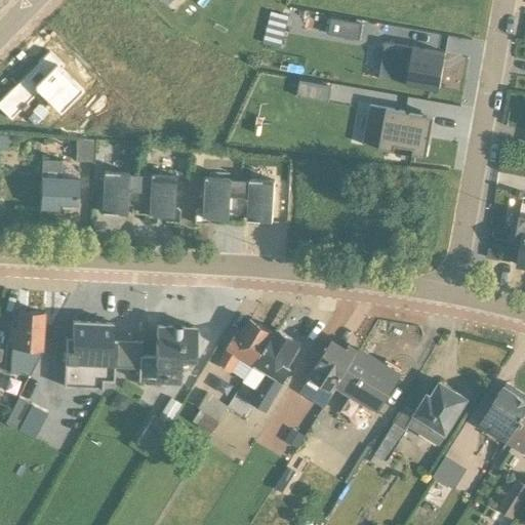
[(286,26),(287,14),(273,12),(271,25),(286,26)]
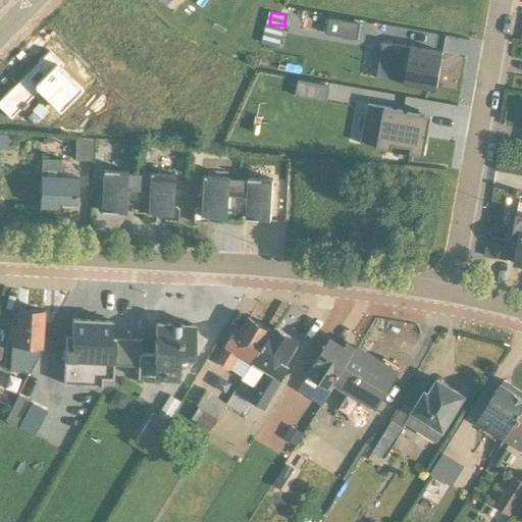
[(329,16),(328,32),(360,35),(361,19),(329,16)]
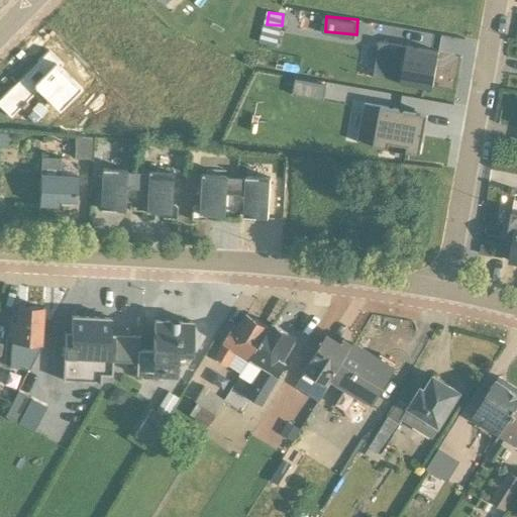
[(431,84),(438,47),(380,36),(373,73),(431,84)]
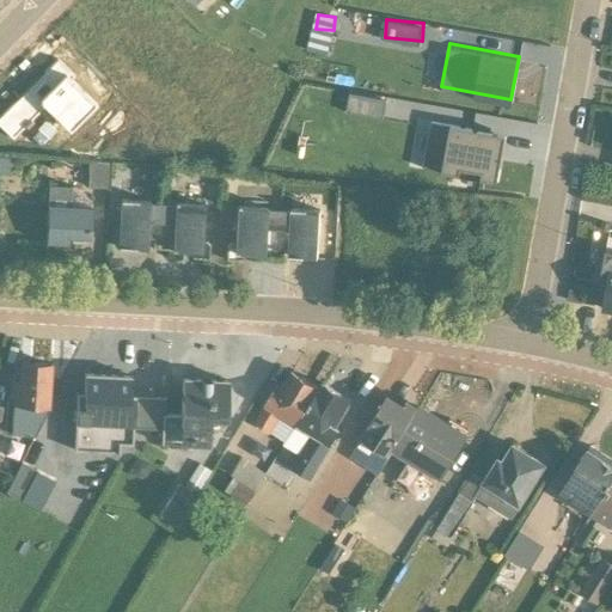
[(385,115),(387,98),(352,92),(349,109),(385,115)]
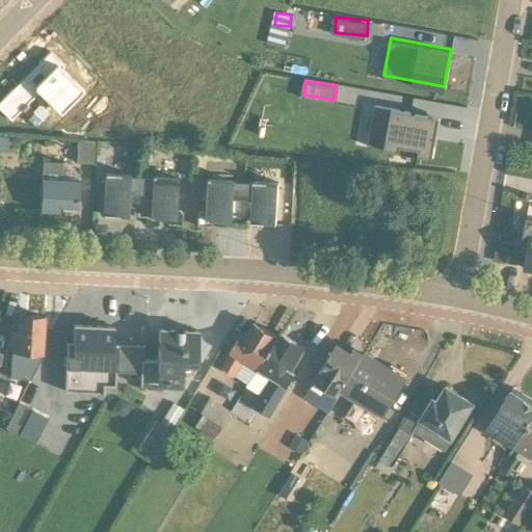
[(374,107),(368,144),(430,155),(436,117),(374,107)]
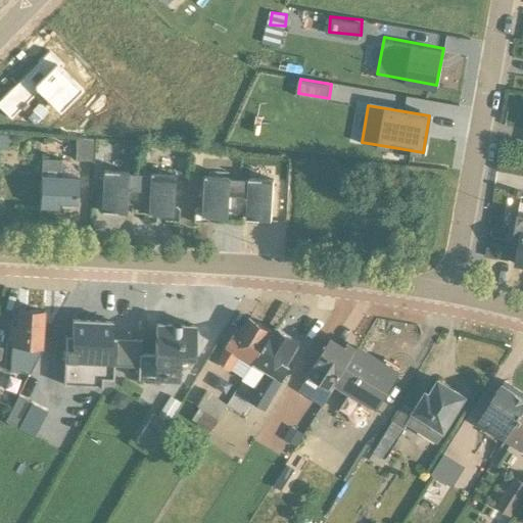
[(91,139),(76,137),(75,159),(90,160),(91,139)]
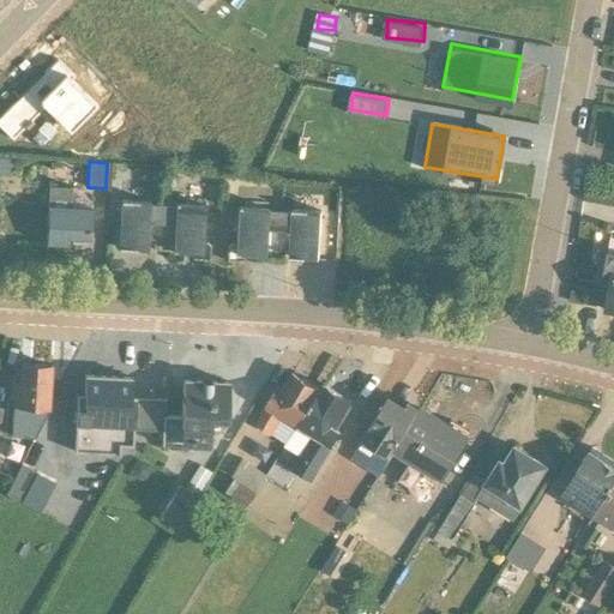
[(48,187),(44,244),(66,245),(67,239),(89,239),(90,204),(77,190),(48,187)]
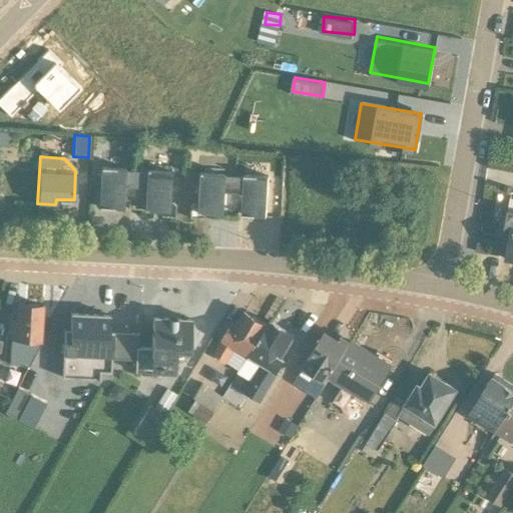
[(122,186),(133,187),(134,171),(123,171),(123,169),(100,168),(98,207),(121,208),(122,186)]
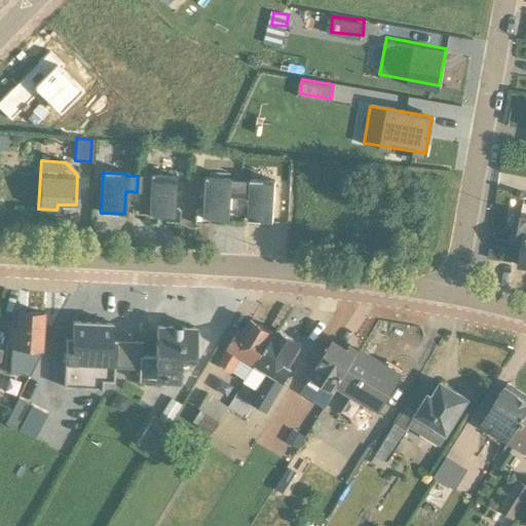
[(149,177),(138,176),(137,192),(148,192),(147,216),(172,217),(174,176),(149,175),(149,177)]
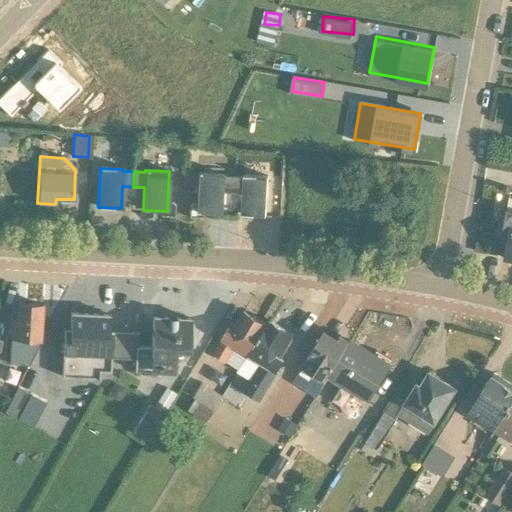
[(220,192),(231,193),(232,176),(221,175),(221,174),(197,172),(195,212),(219,214),(220,192)]
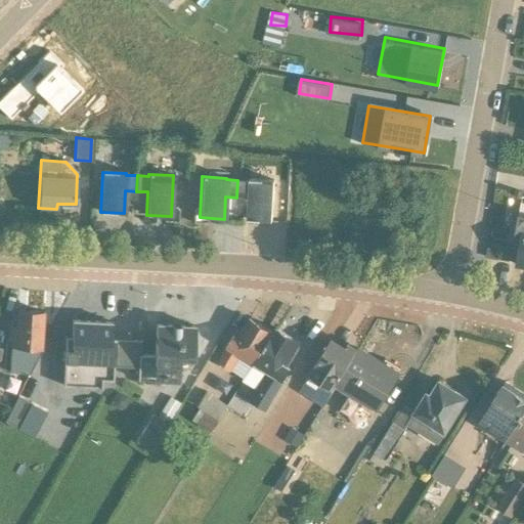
[(249,180),(237,180),(236,198),(248,198),(247,220),(271,221),(273,180),(249,180)]
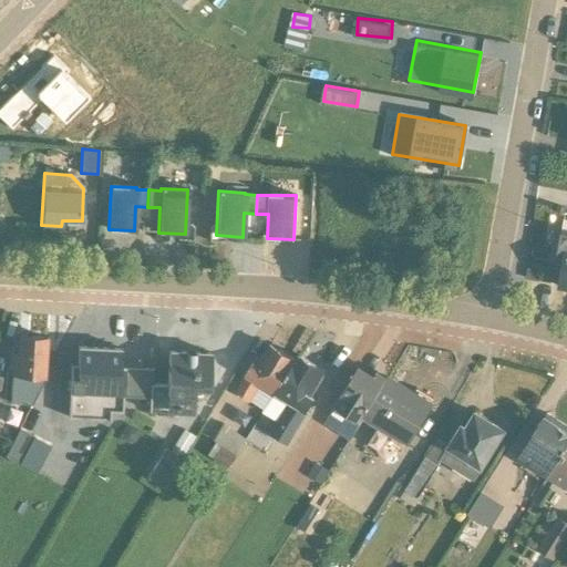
[(566,248),(560,248),(557,263),(560,264),(556,286),(566,287),(566,248)]
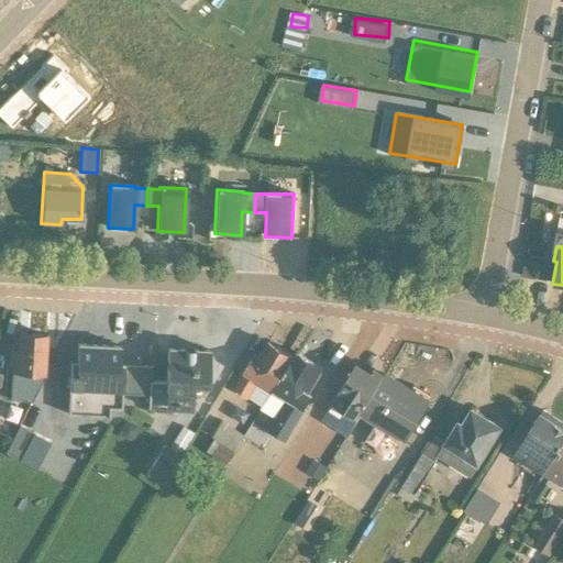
[(12,352),(11,384),(37,387),(42,377),(44,335),(18,334),(17,352),(12,352)]
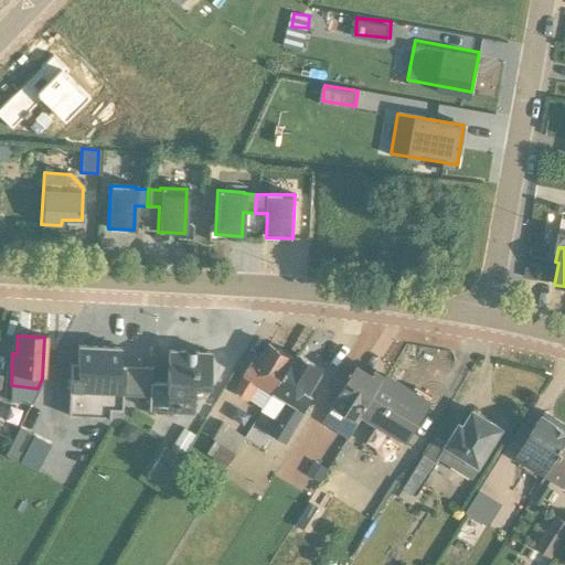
[(232,391),(263,408),(294,356),(268,341),(256,360),(253,358),(232,391)]
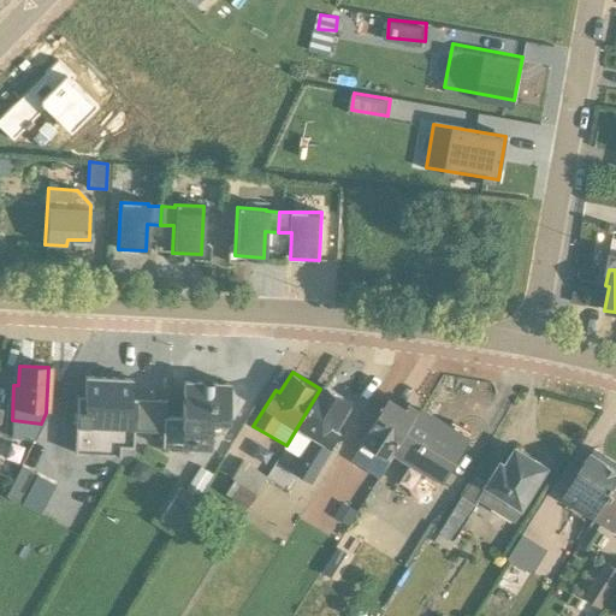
[(163,418),(165,401),(147,401),(146,414),(134,414),(135,400),(129,398),(130,380),(83,377),(82,397),(76,397),(73,452),(118,454),(119,454),(119,444),(132,445),(134,431),(161,432),(163,418)]
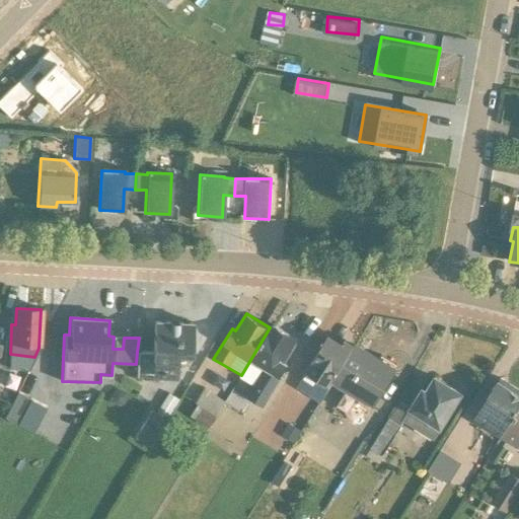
[(136,374),(136,376),(175,379),(176,362),(184,362),(184,355),(191,355),(192,323),(154,321),(152,353),(137,352),(136,374)]
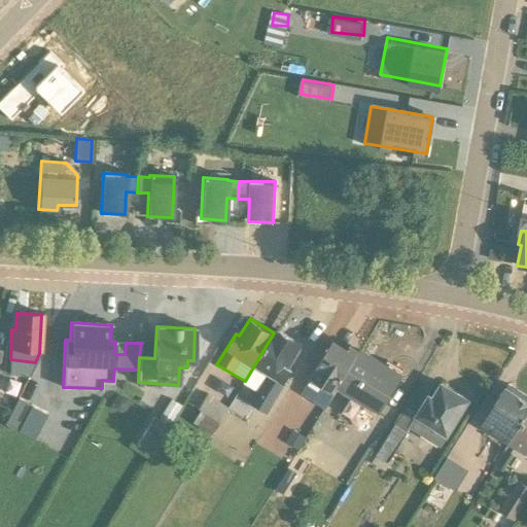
[(304,345),(277,328),(274,332),(245,381),(244,384),(257,392),(250,403),(266,413),(267,413),(292,370),(289,369),(304,345)]
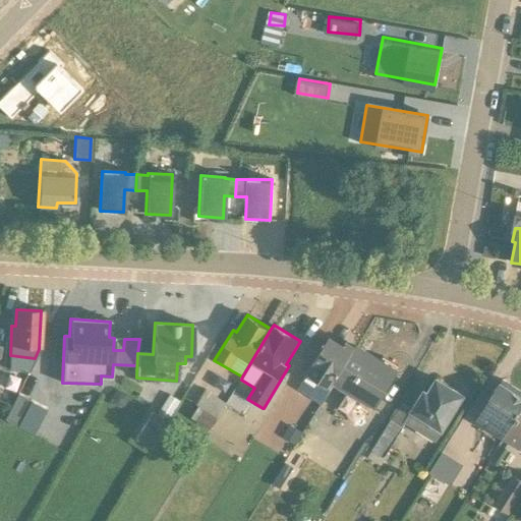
[(330,336),(304,378),(314,385),(317,380),(330,388),(356,346),(346,341),(344,344),(330,336)]
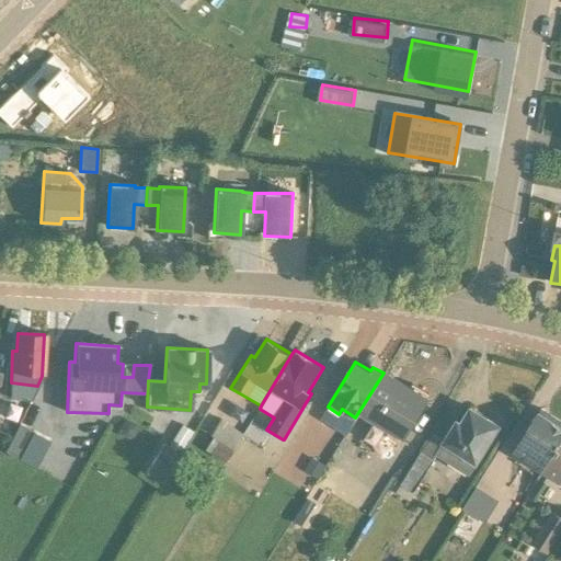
[(403,439),(428,398),(426,397),(427,395),(412,385),(411,387),(385,370),(359,412),(403,439)]
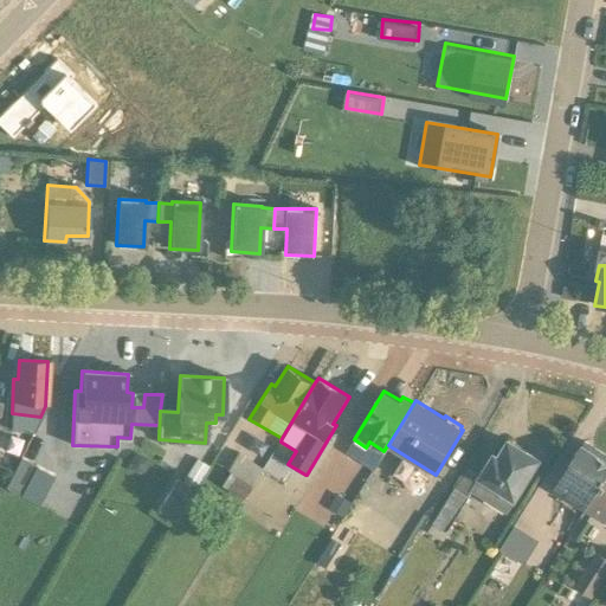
[(491,452),(468,491),(505,514),(540,459),(507,438),(496,455),(491,452)]
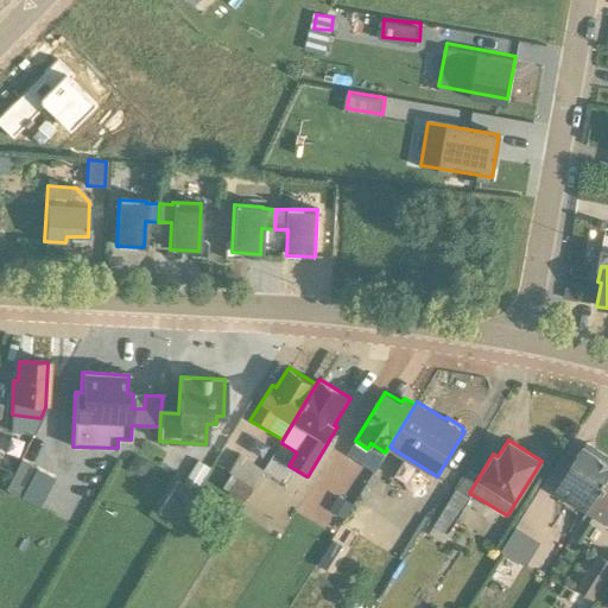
[(607,457),(584,443),(552,493),(584,513),(607,475),(607,457)]
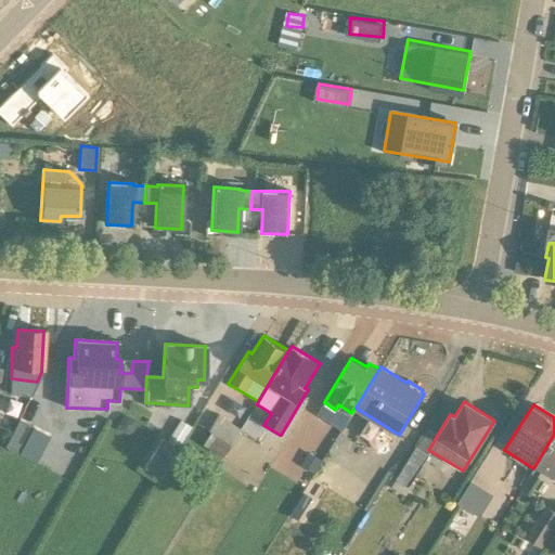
[(9,436),(17,420),(0,411),(0,431),(8,436),(9,436)]
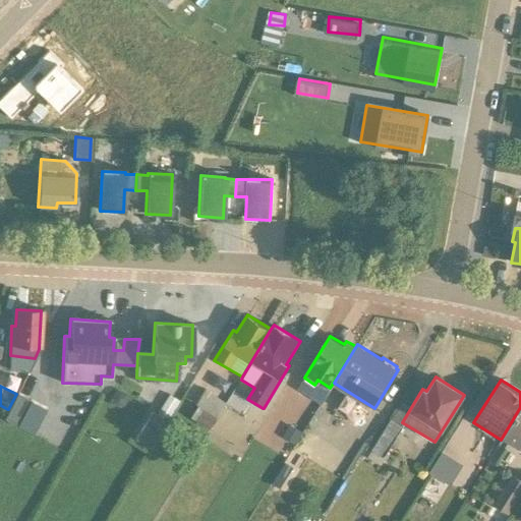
[(189,418),(208,430),(225,403),(204,389),(194,404),(196,406),(189,418)]
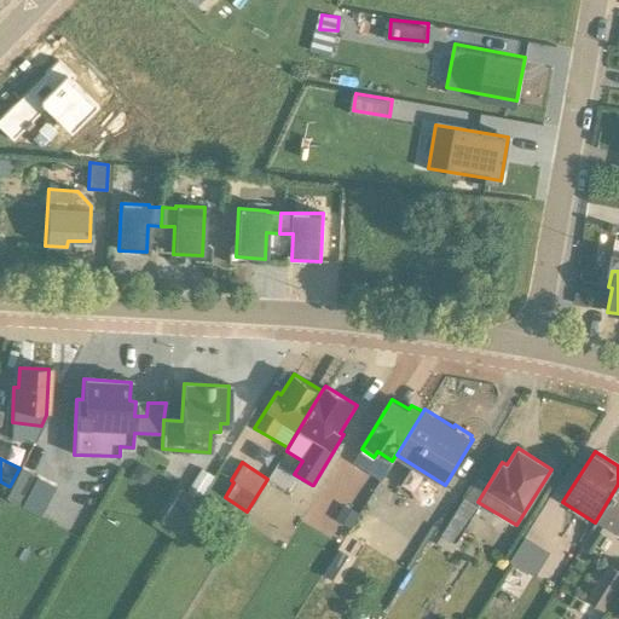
[(179,491),(160,521),(178,533),(212,476),(198,468),(184,493),(179,491)]
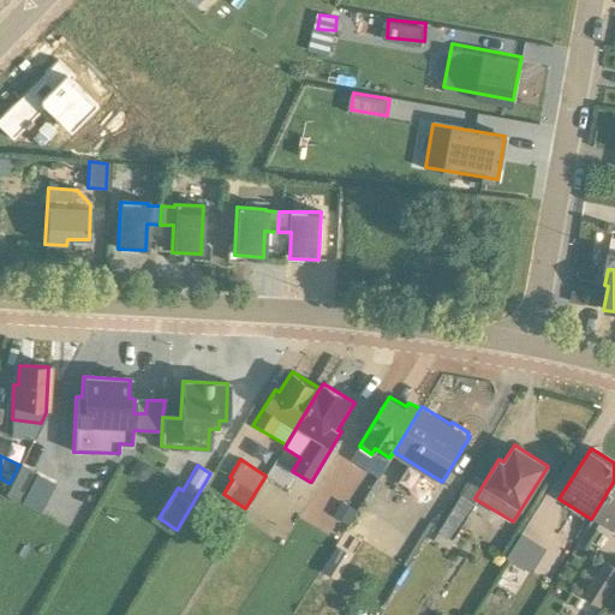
[(421,472),(408,465),(394,490),(405,497),(421,472)]
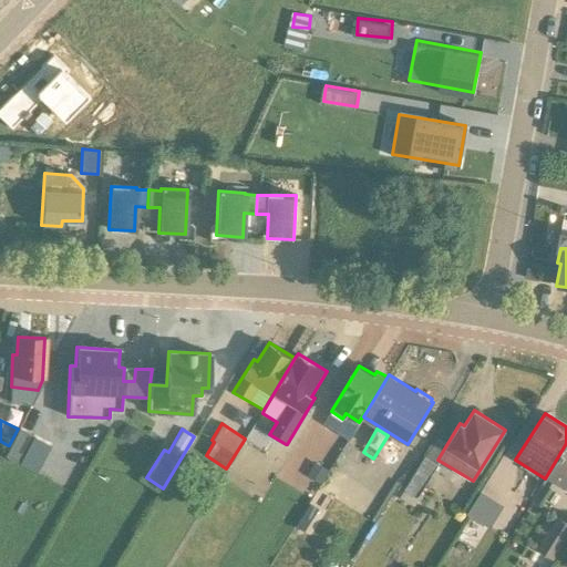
[(33,436),(19,430),(6,456),(19,464),(33,436)]
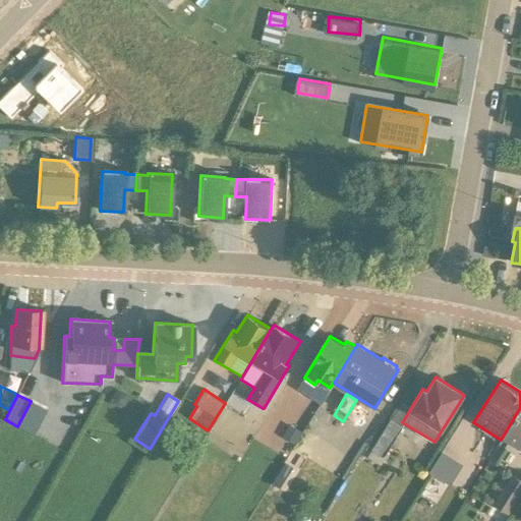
[(520,407),(501,440),(520,451),(520,407)]
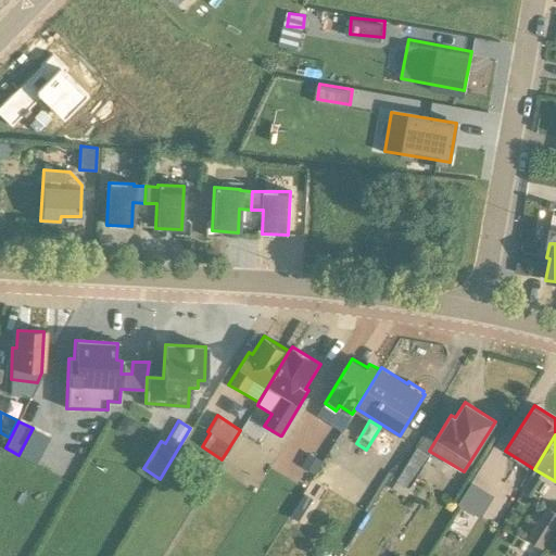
[(427,457),(416,451),(391,489),(405,496),(409,489),(408,488),(427,457)]
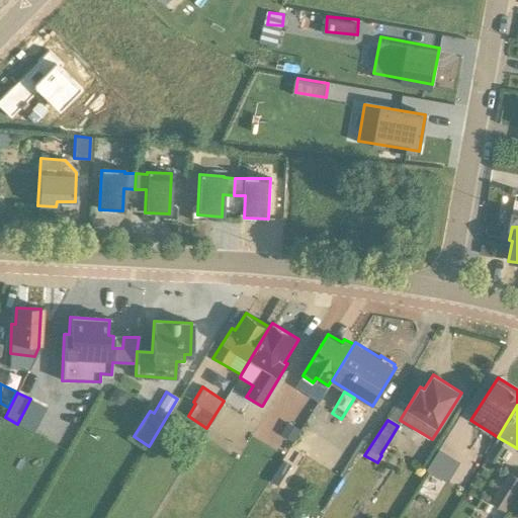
[(439,450),(426,470),(447,484),(459,463),(439,450)]
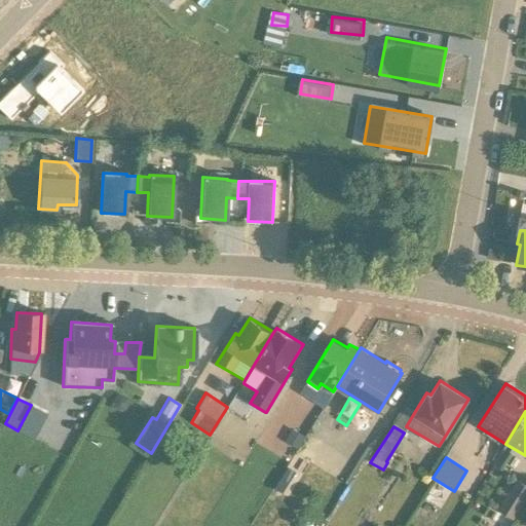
[(525,497),(525,486),(516,480),(497,510),(513,520),(525,497)]
